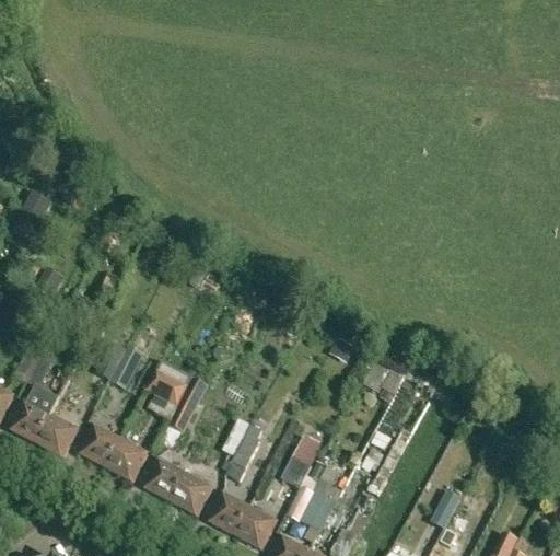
[(33,189),(8,240),(27,250),(53,199),(33,189)]
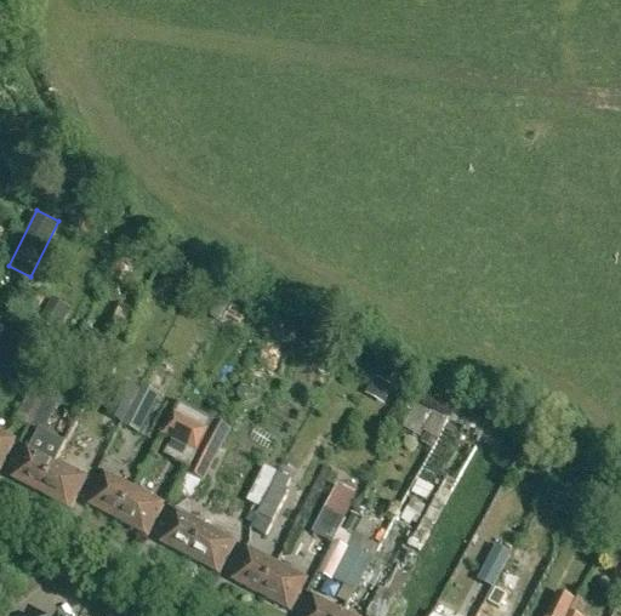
[(237,292),(228,309),(241,317),(250,300),(237,292)]
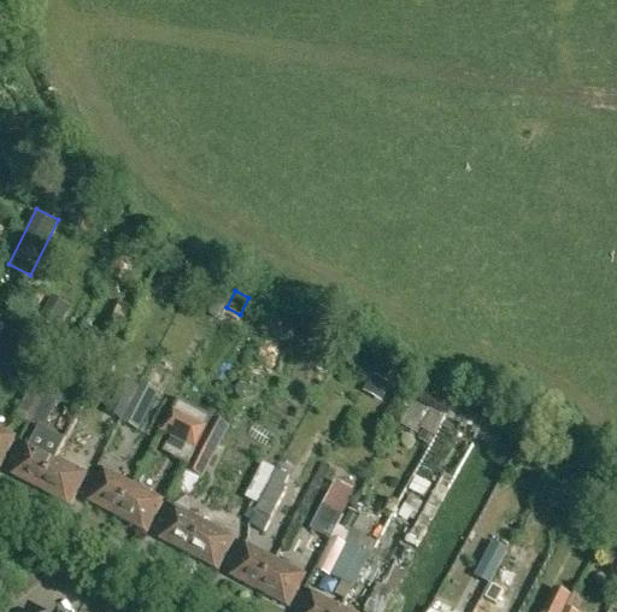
[(51,295),(42,312),(62,322),(70,305),(51,295)]
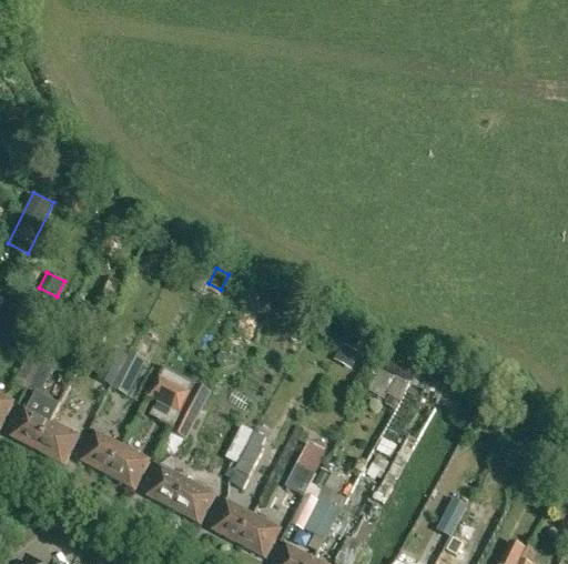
[(359,351),(343,342),(334,356),(352,366),(359,351)]
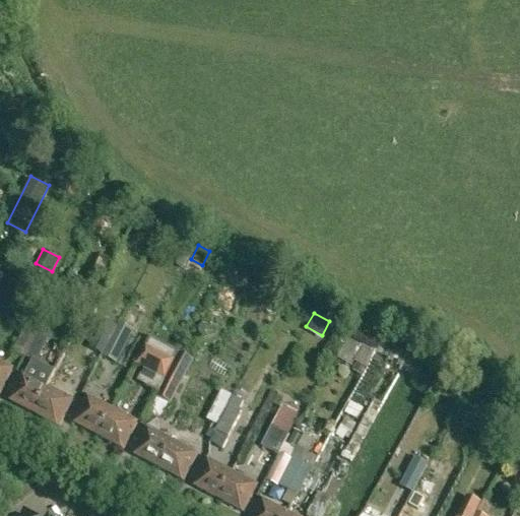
[(89,344),(103,351),(117,322),(104,316),(89,344)]
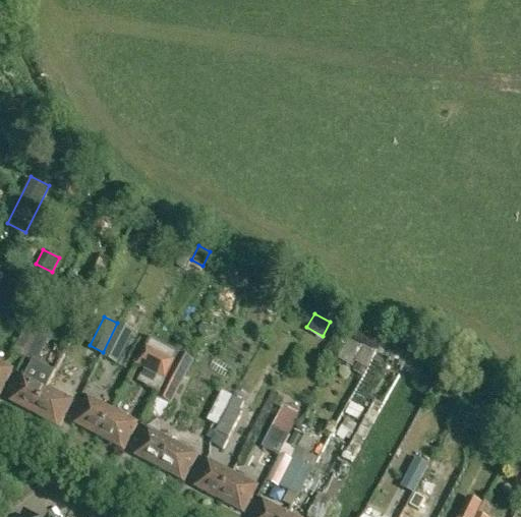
[(114,359),(124,341),(130,329),(118,323),(103,352),(102,353),(114,359)]
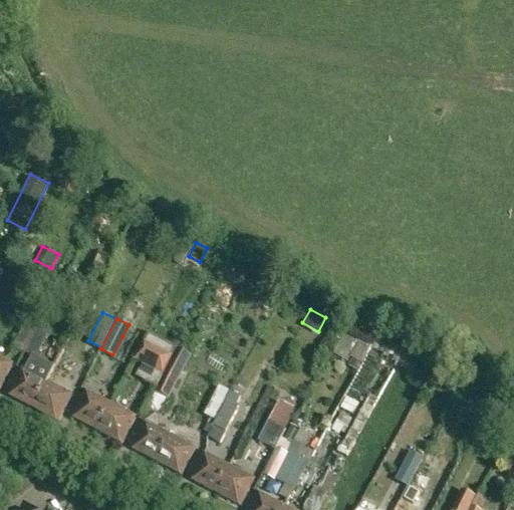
[(23,323),(18,334),(28,339),(33,328),(23,323)]
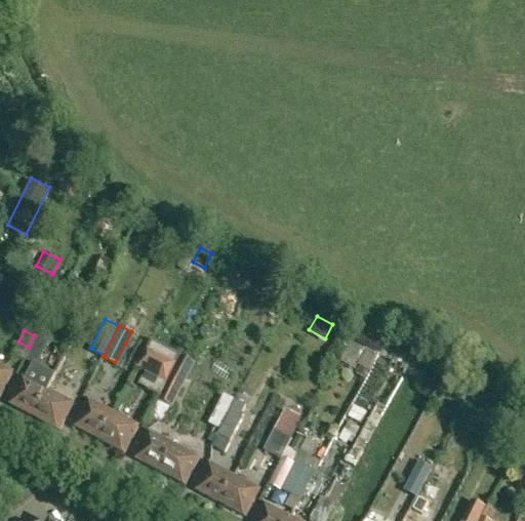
[(354,334),(341,358),(356,365),(358,362),(359,359),(357,358),(360,351),(362,352),(363,350),(367,342),(354,334)]
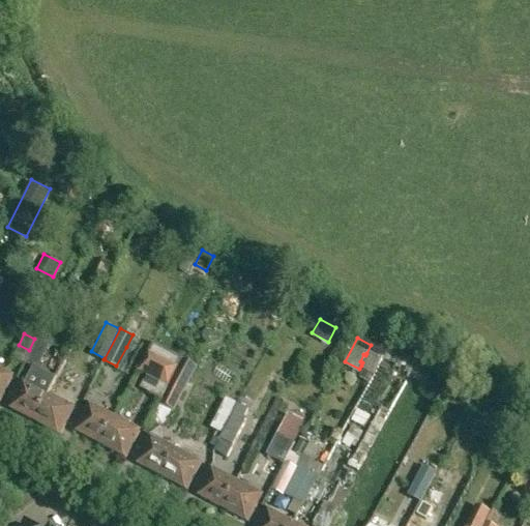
[(150,343),(138,368),(166,381),(178,357),(150,343)]
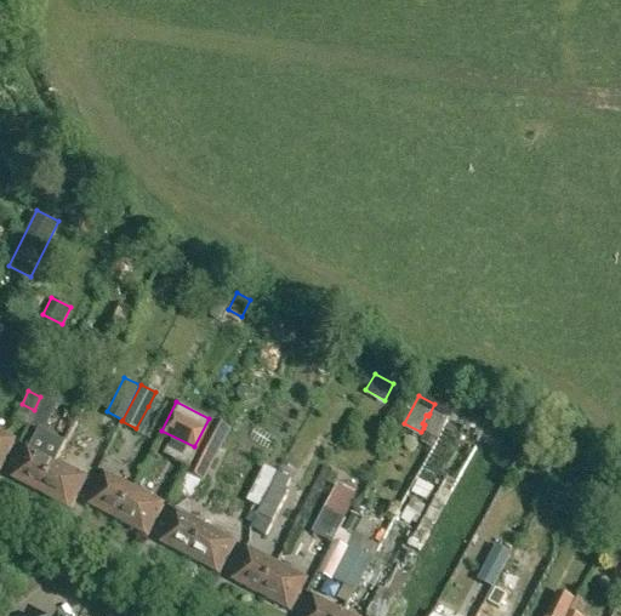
[(425,425),(423,428),(426,431),(437,435),(438,435),(442,429),(443,426),(451,412),(438,405),(433,415),(429,414),(428,416),(426,415),(422,423),(425,425)]
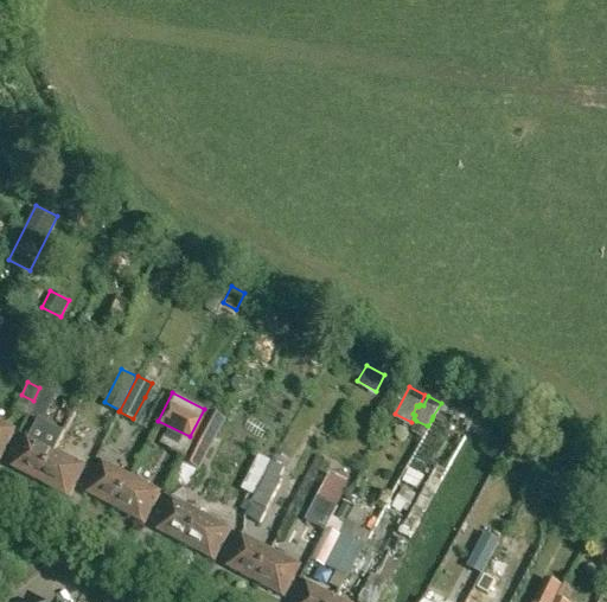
[(411,536),(425,511),(434,493),(467,430),(475,411),(443,397),(441,403),(433,416),(457,427),(407,518),(401,530),(411,536)]
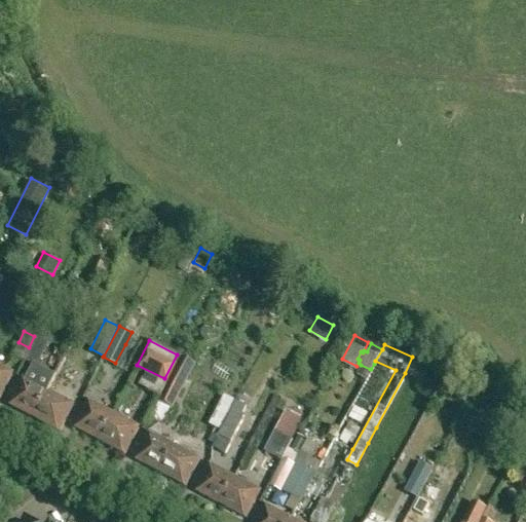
[(183,381),(193,360),(179,352),(168,375),(156,397),(163,401),(171,404),(183,381)]
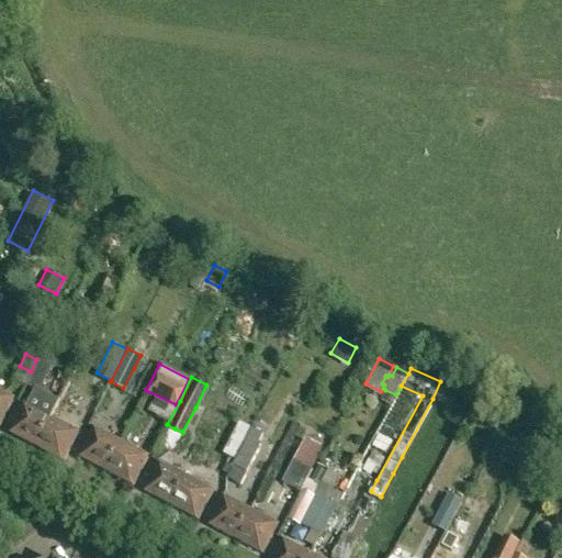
[(458,389),(440,381),(433,399),(450,406),(458,389)]
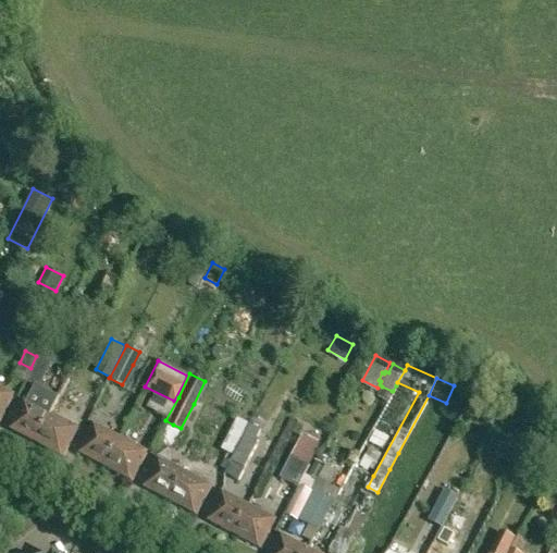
[(35,440),(49,410),(58,395),(35,383),(26,398),(23,396),(8,426),(35,440)]
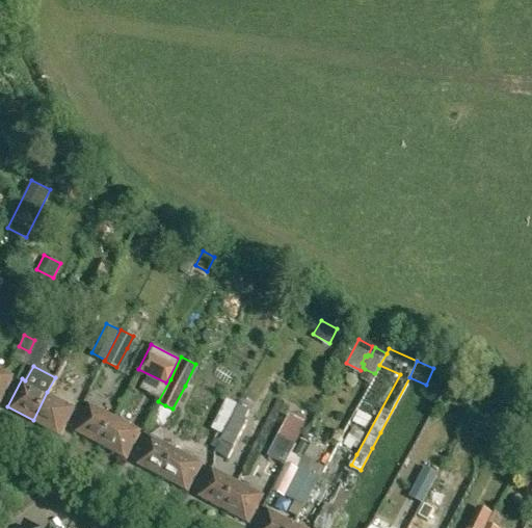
[(0,395),(11,373),(0,367),(0,395)]
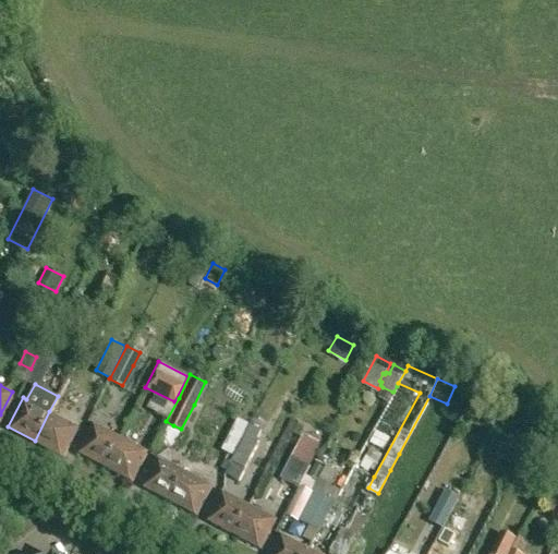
[(383,387),(378,396),(388,401),(392,392),(383,387)]
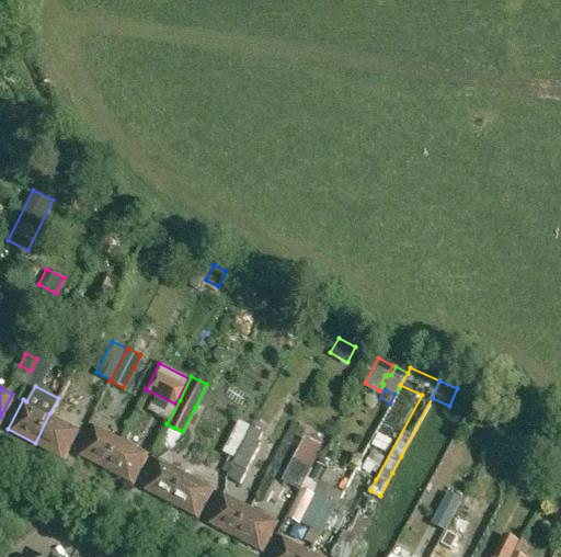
[(77,428),(49,413),(35,443),(61,457),(77,428)]
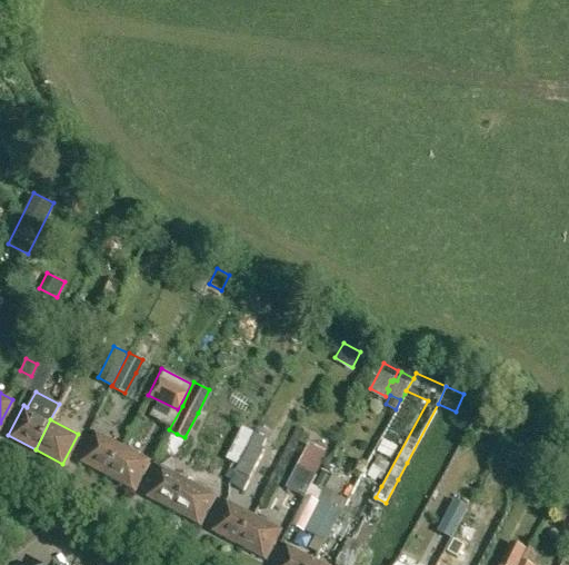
[(78,459),(106,474),(121,445),(93,430),(78,459)]
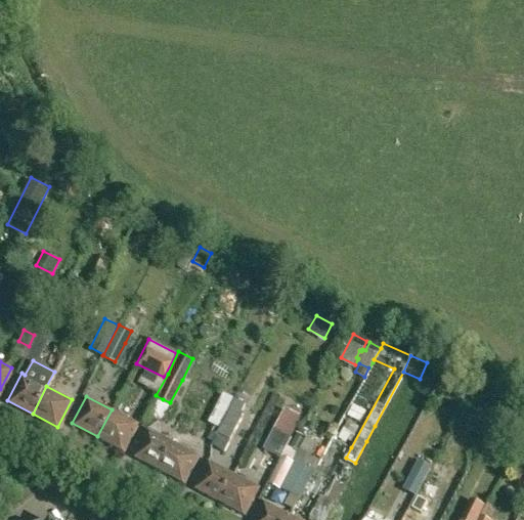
[(247,404),(234,396),(222,420),(211,443),(223,450),(244,413),(242,412),(247,404)]
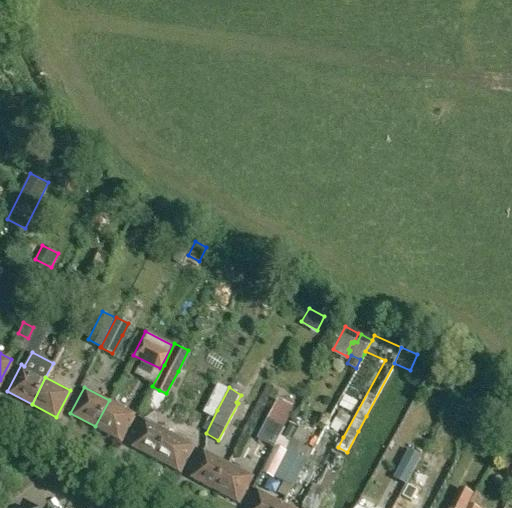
[(474,406),(459,397),(454,406),(469,415),(474,406)]
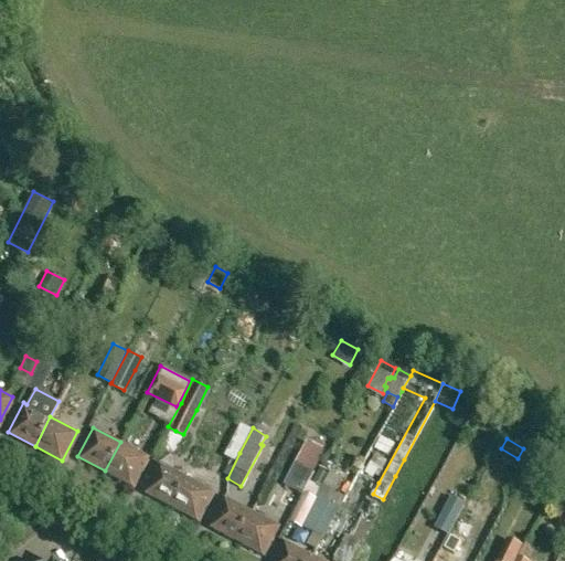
[(147,455),(120,442),(105,470),(132,485),(147,455)]
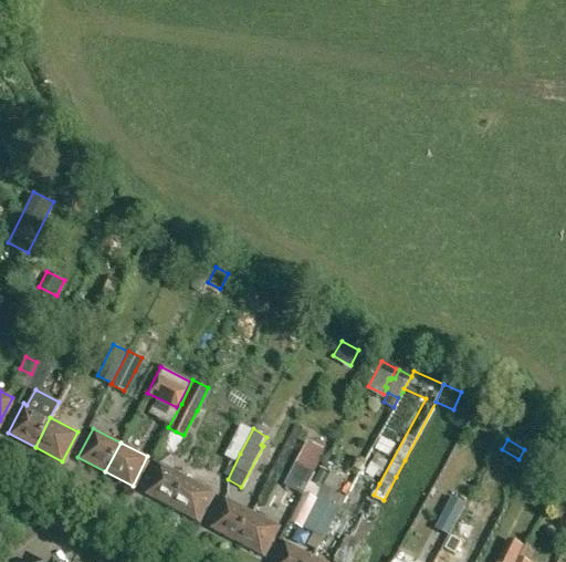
[(303,492),(304,490),(315,469),(295,459),(283,482),(303,492)]
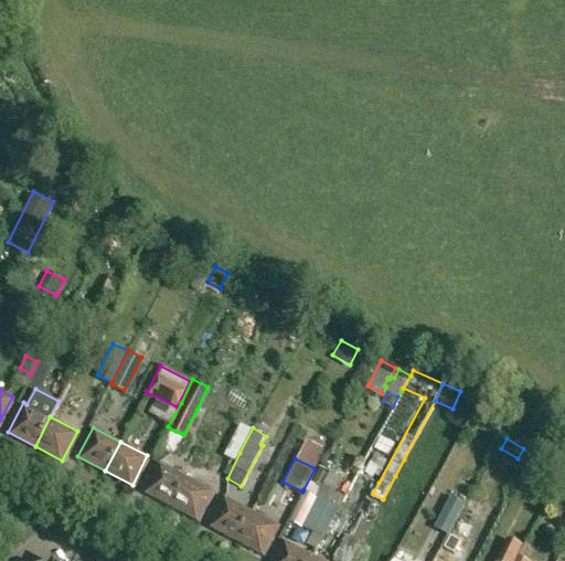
[(144,490),(170,505),(185,476),(158,462),(144,490)]
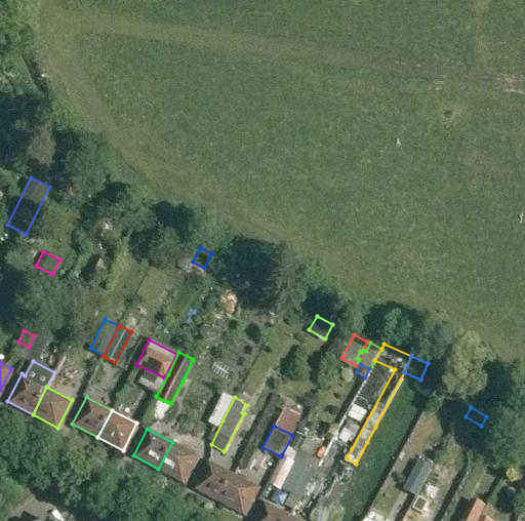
[(288,445),(283,455),(282,454),(281,456),(280,458),(270,478),(268,482),(299,498),(315,469),(293,457),(292,461),(287,457),(292,447),(301,453),(309,441),(296,435),(290,446),(288,445)]
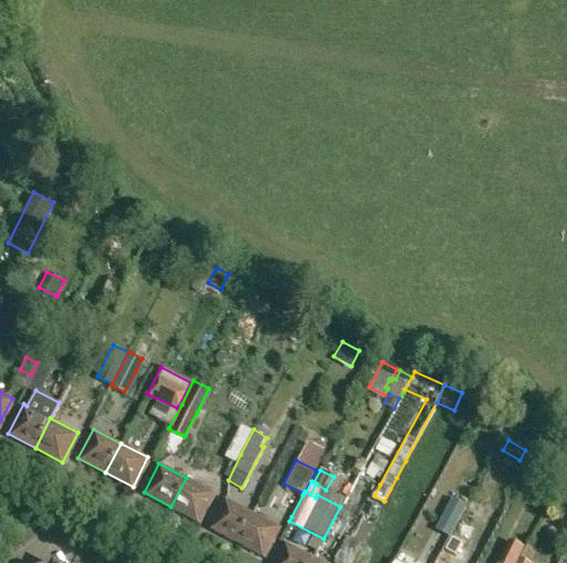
[(213,491),(186,478),(171,507),(198,521),(213,491)]
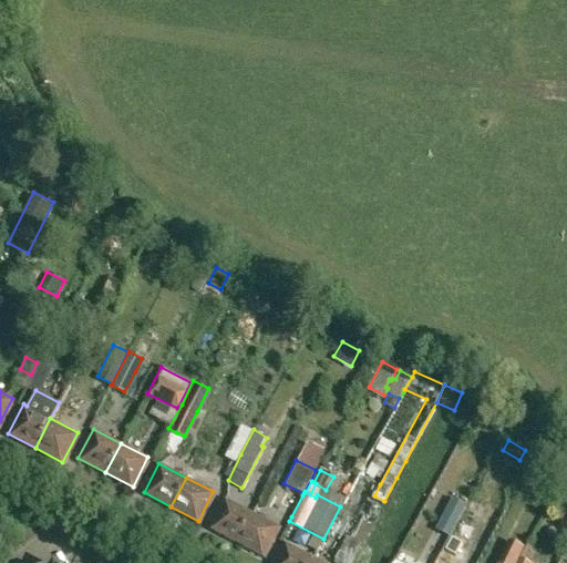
[(450,534),(439,554),(453,562),(485,500),(471,493),(465,503),(457,519),(450,534)]
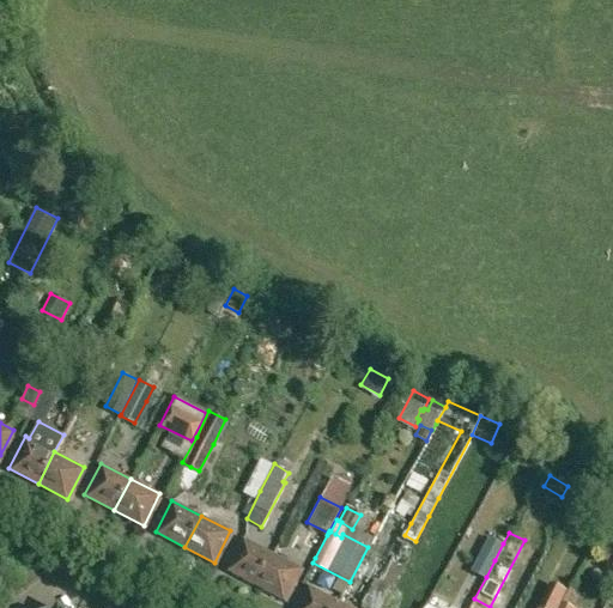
[(495,560),(503,543),(489,536),(480,553),(495,560)]
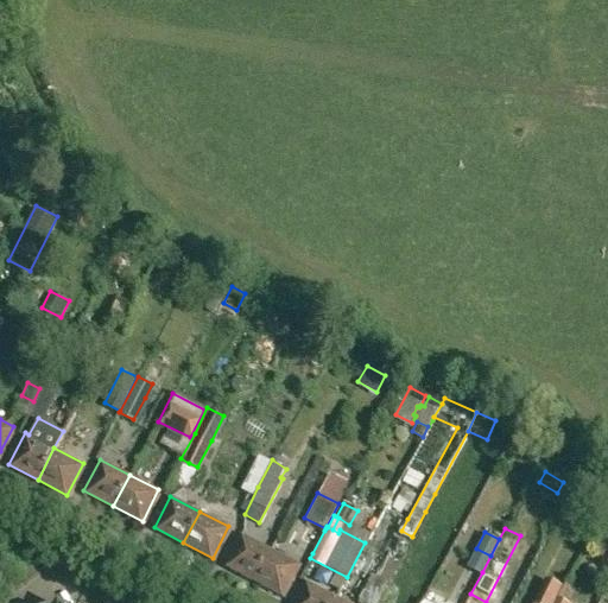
[(223,564),(253,579),(270,548),(240,533),(223,564)]
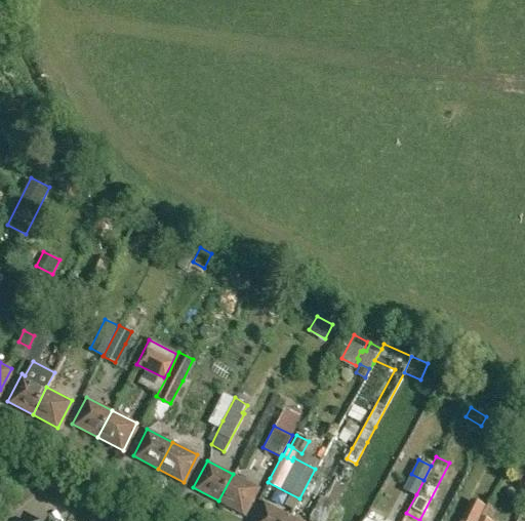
[(233,474),(218,501),(244,514),(258,487),(233,474)]
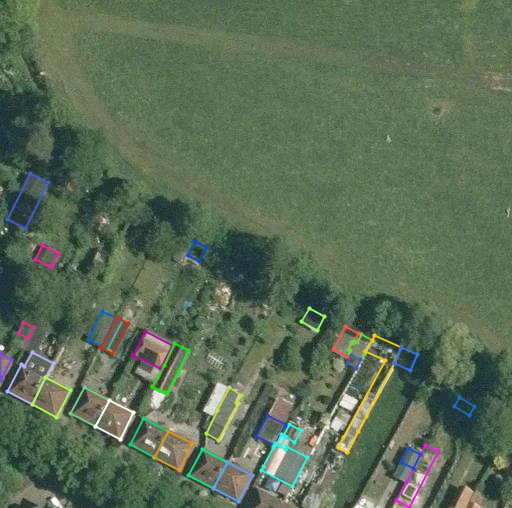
[(325,494),(329,485),(334,477),(337,472),(330,468),(319,484),(314,481),(301,504),(309,507),(315,507),(323,492),(325,494)]
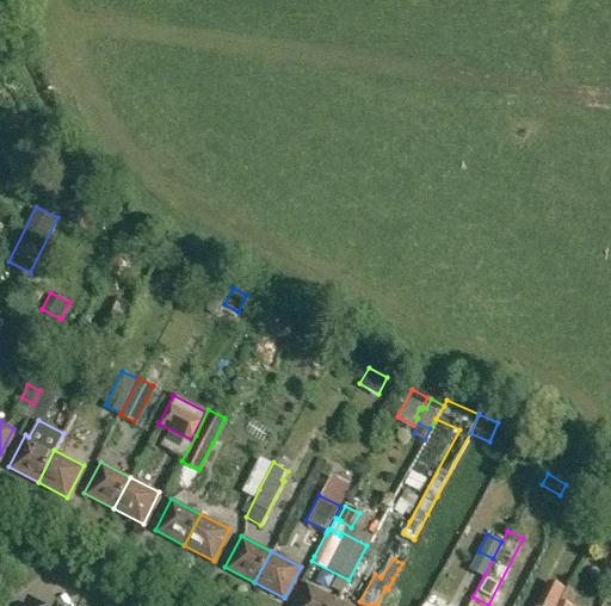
[(554,605),(565,588),(549,580),(535,605),(554,605)]
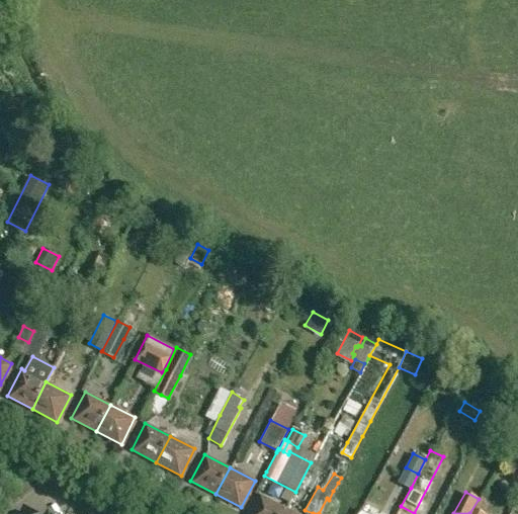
[(249,513),(280,513),(284,507),(260,494),(249,513)]
